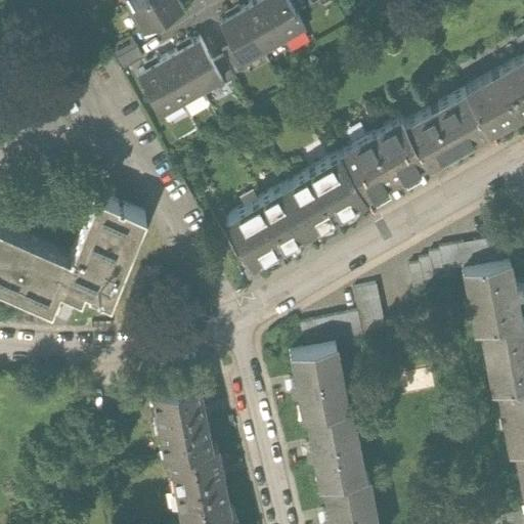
[(182,2),(180,0),(136,0),(127,5),(139,26),(157,15),(182,2)]
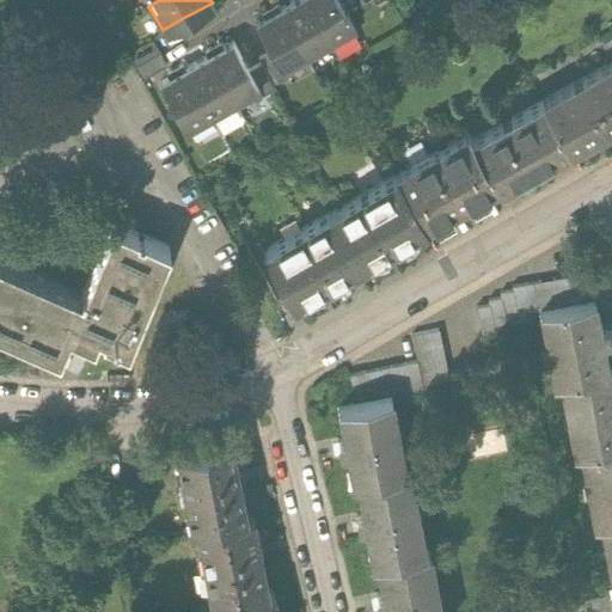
[(310,57),(336,43),(311,0),(294,0),(295,0),(281,7),(310,57)]
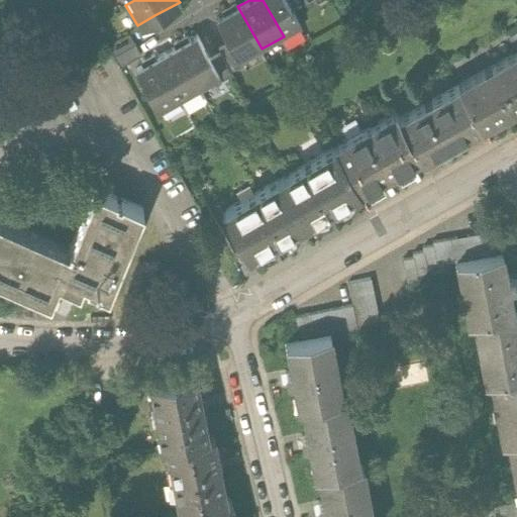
[(292,0),(263,0),(284,36),(306,23),(294,3),(292,0)]
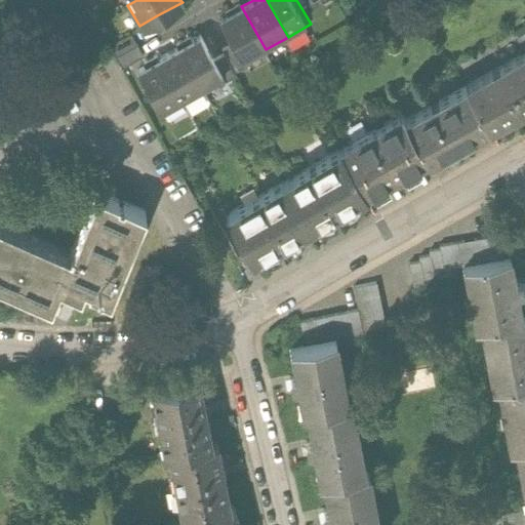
[(242,63),(266,49),(241,6),(218,19),(228,36),(230,41),(242,63)]
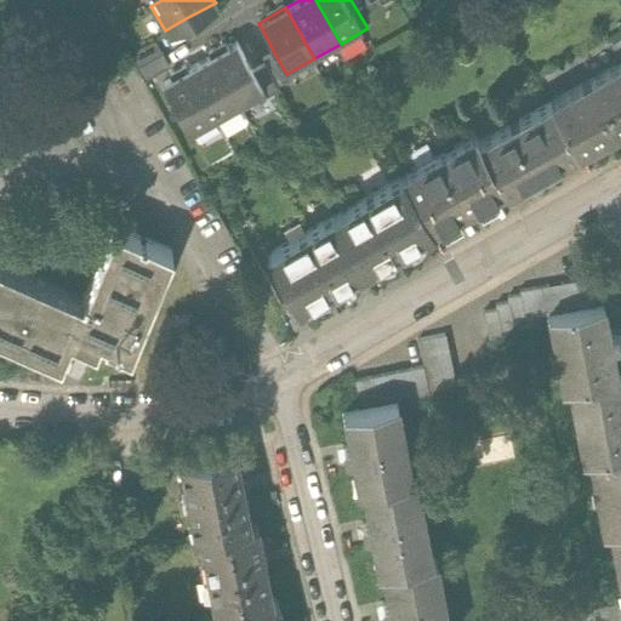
[(154,38),(129,52),(134,61),(143,78),(169,62),(154,38)]
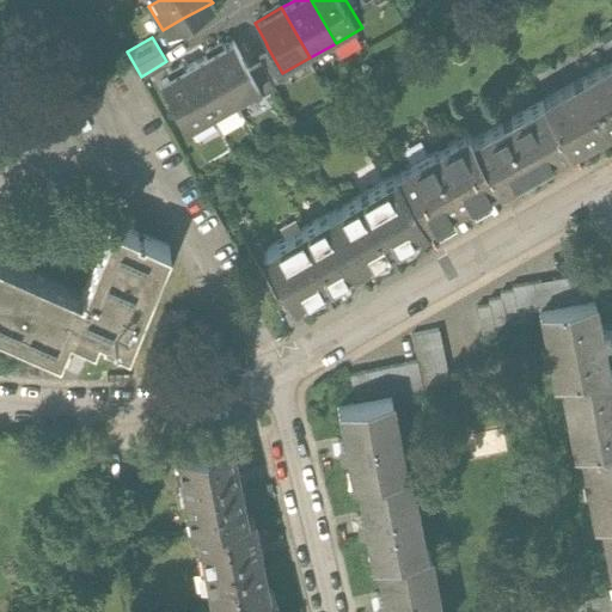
[(228,38),(204,51),(234,104),(257,91),(244,68),(240,62),(228,38)]
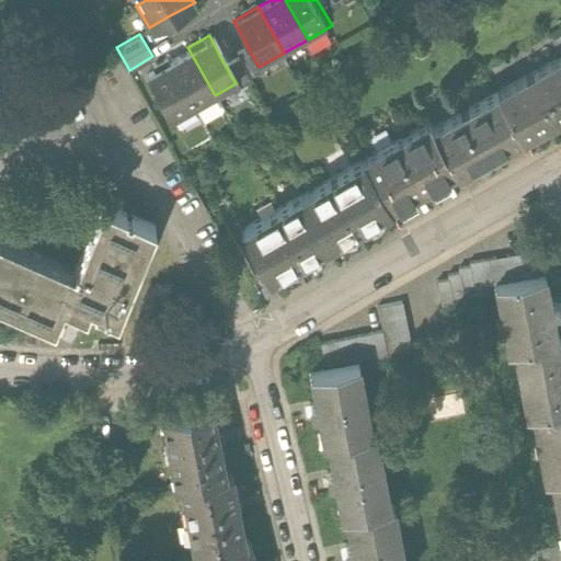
[(235,50),(237,55),(247,73),(259,67),(245,44),(235,50)]
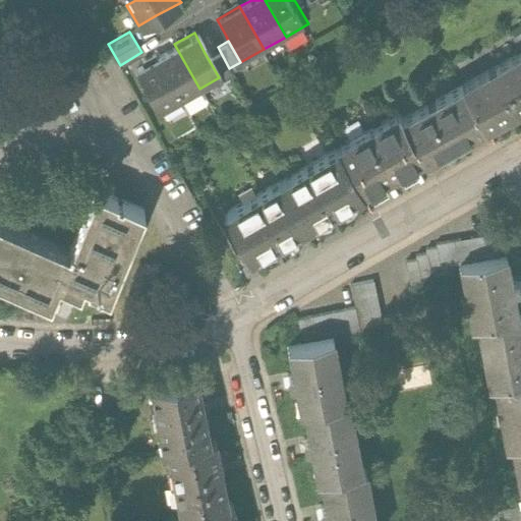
[(180,100),(199,89),(174,44),(164,50),(155,55),(180,100)]
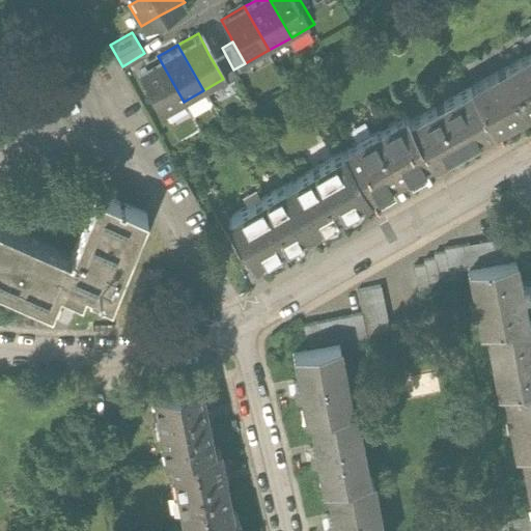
[(530,51),(470,86),(493,127),(523,109),(530,104),(530,51)]
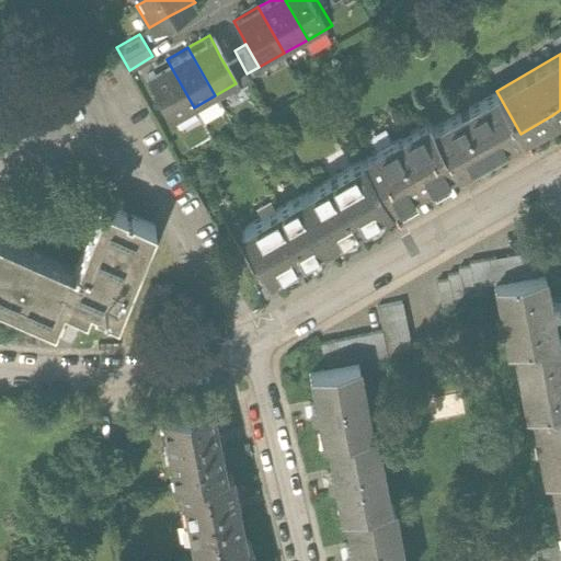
[(237,55),(224,63),(236,83),(249,77),(247,73),(237,55)]
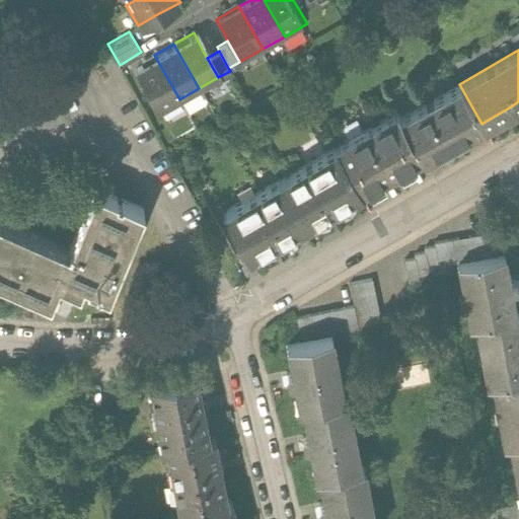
[(159,110),(179,99),(154,55),(147,59),(134,65),(159,110)]
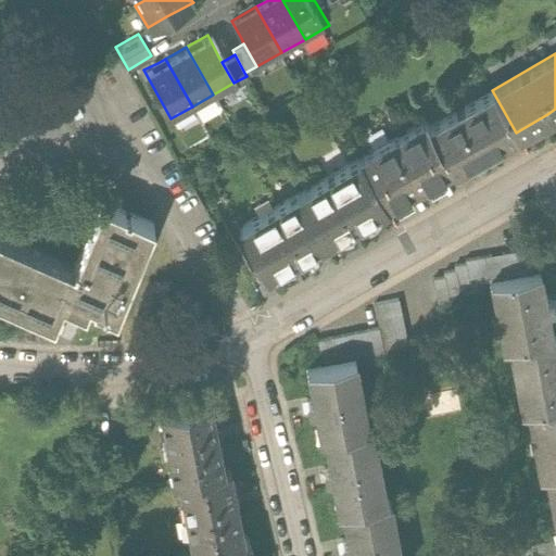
[(428,127),(450,164),(452,168),(483,150),(516,133),(492,90),(428,127)]
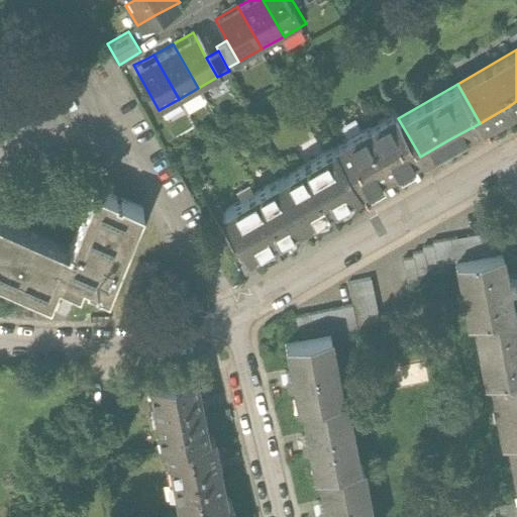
[(334,144),(358,187),(387,170),(418,152),(398,118),(394,111),(334,144)]
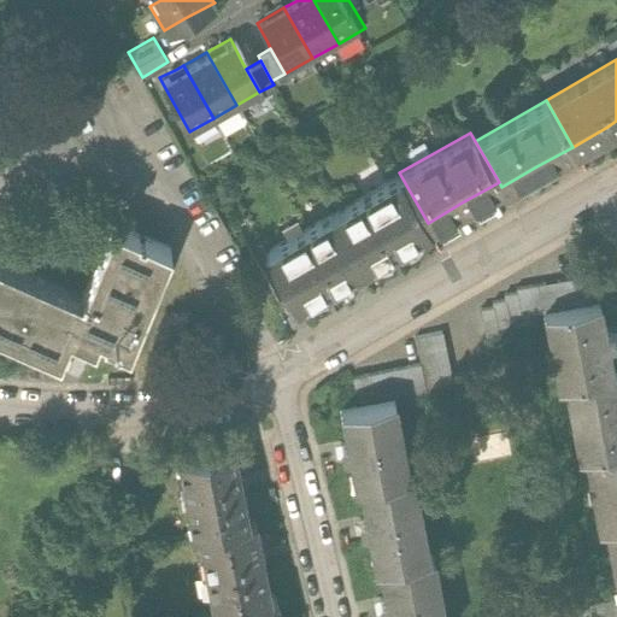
[(429,227),(428,223),(399,172),(331,211),(362,264),(394,245),(429,227)]
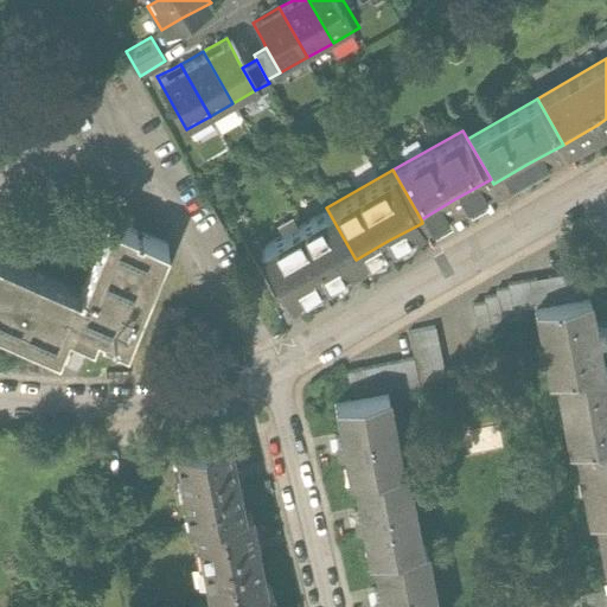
[(324,278),(356,260),(326,208),(261,246),(289,298),(324,278)]
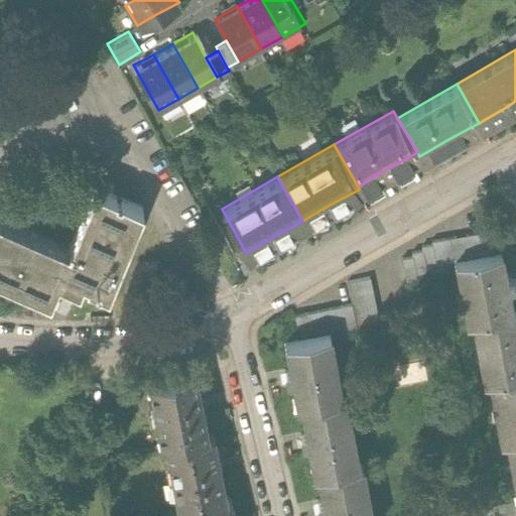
[(0,273),(47,293),(55,276),(63,279),(72,283),(75,284),(79,276),(107,287),(143,207),(93,185),(69,246),(0,216),(0,273)]
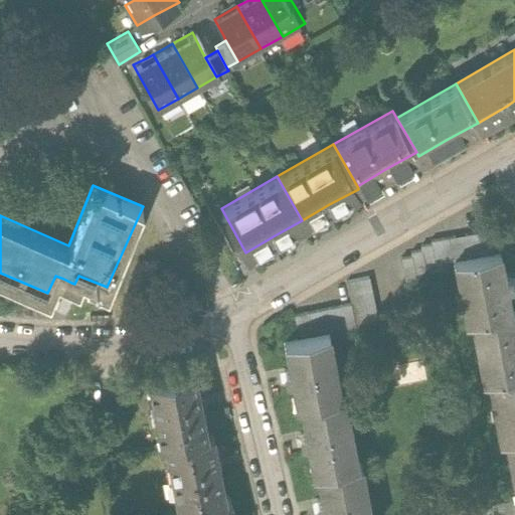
[(431,240),(401,260),(404,284),(437,264),(453,261),(493,252),(490,229),(431,240)]
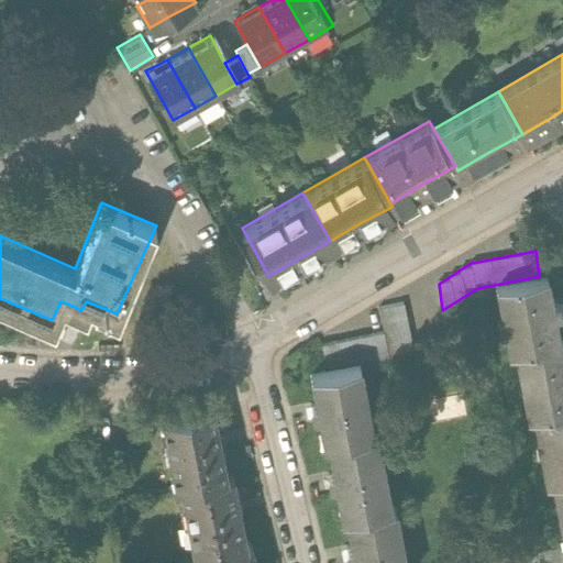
[(539,276),(495,285),(508,352),(516,351),(560,342),(555,317),(562,316),(560,308),(559,299),(552,300),(548,274),(539,276)]
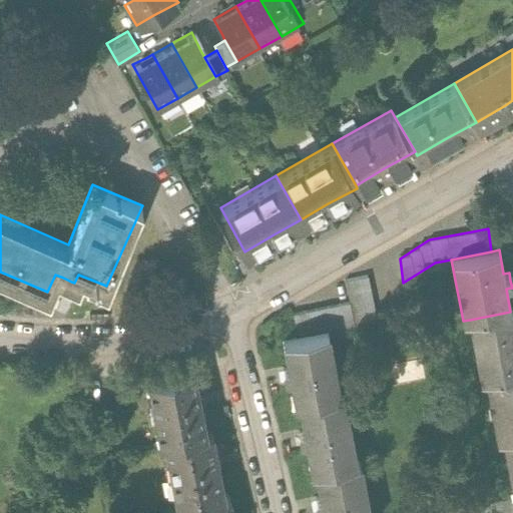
[(293,314),(297,339),(331,333),(377,324),(368,278),(345,282),(350,303),(293,314)]
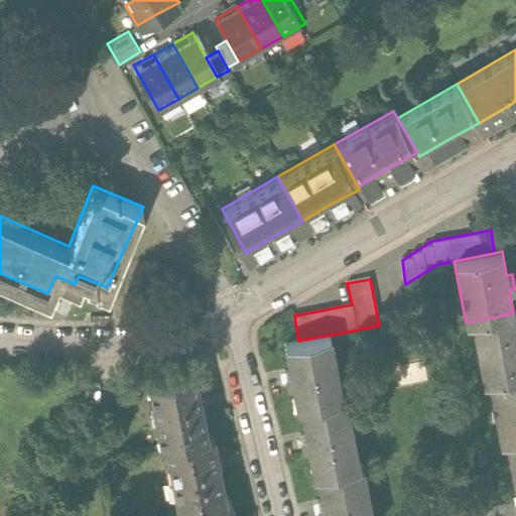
[(515,311),(513,313),(473,321),(483,382),(489,381),(515,375),(515,311)]
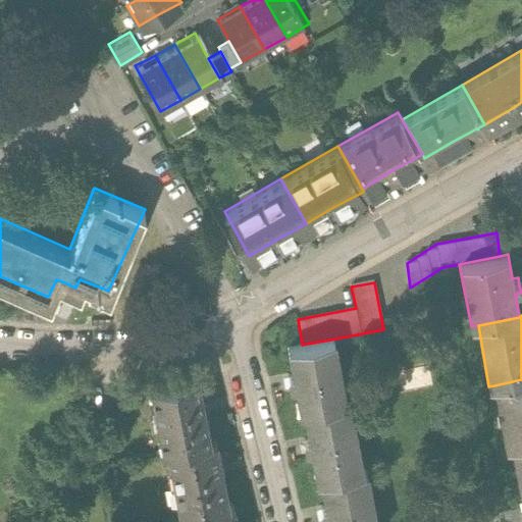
[(288,388),(295,387),(299,413),(351,403),(336,338),(302,345),(285,348),(292,377),(285,379),(285,382),(288,388)]
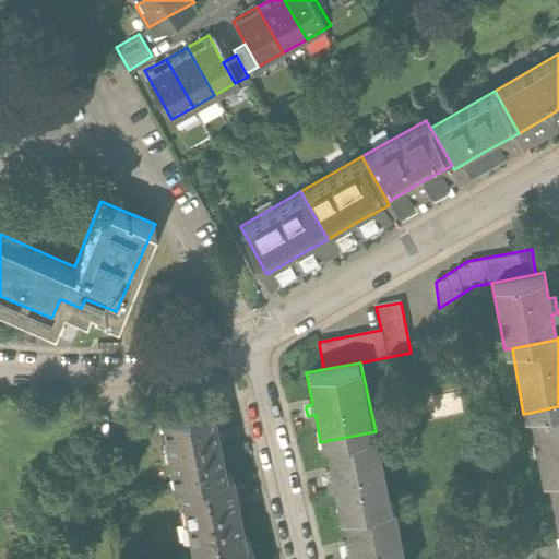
[(211,404),(158,415),(173,478),(179,477),(225,466),(217,435),(211,404)]
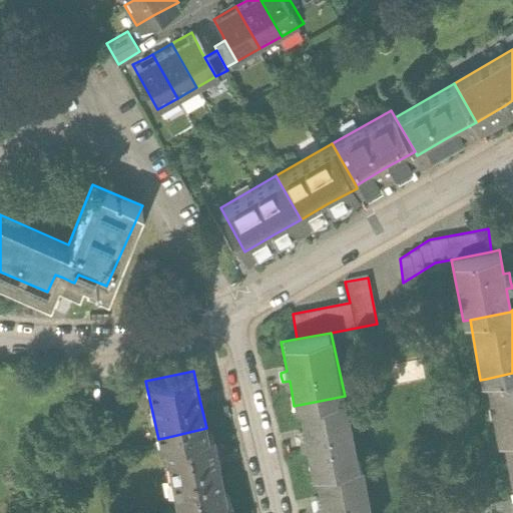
[(512,373),(486,379),(498,435),(504,434),(512,432),(512,373)]
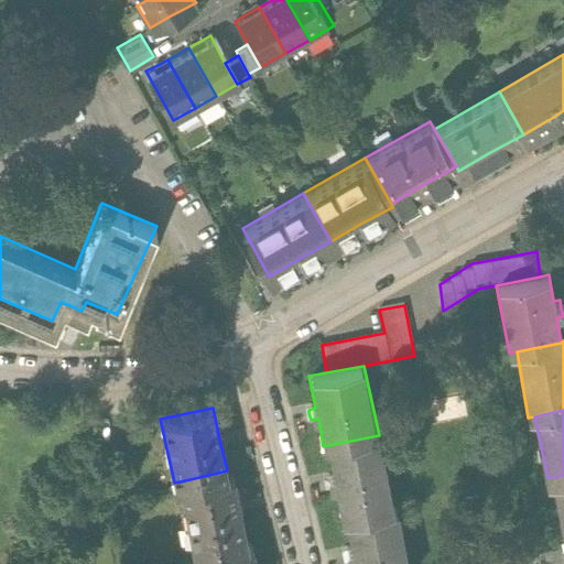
[(333,490),(338,516),(392,506),(379,435),(323,446),(329,478),(323,479),(324,486),(325,491),(333,490)]
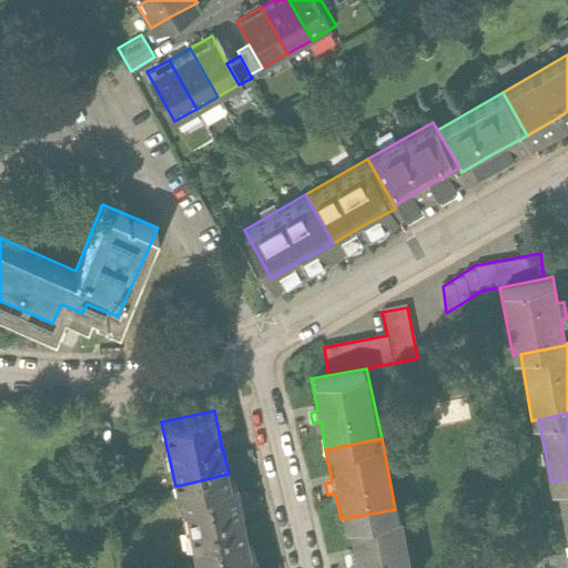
[(234,473),(229,474),(182,485),(196,549),(250,537),(242,506),(234,473)]
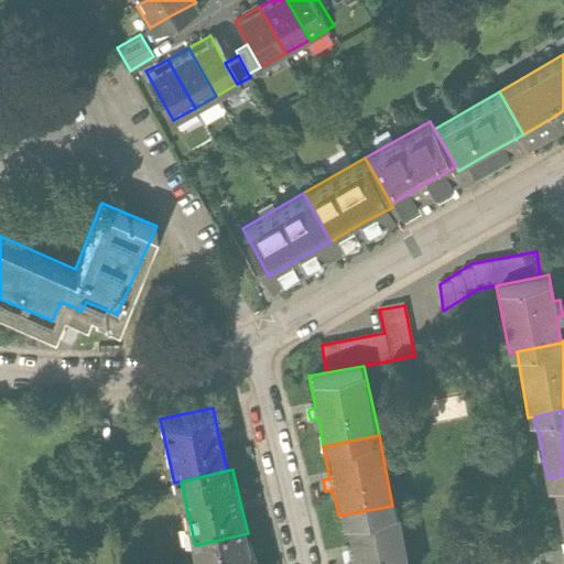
[(563,475),(554,477),(563,531),(563,475)]
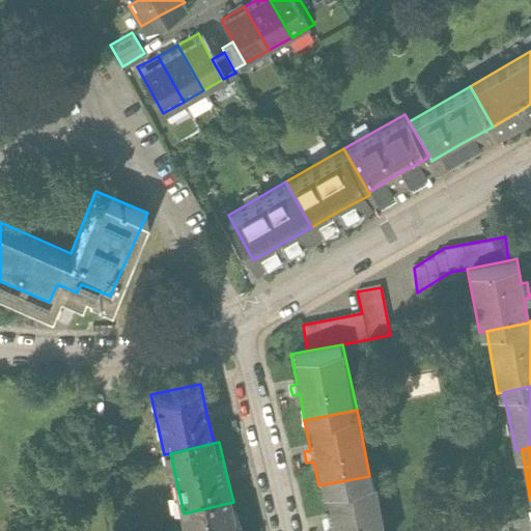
[(381,530),(369,476),(318,485),(324,516),(317,518),(318,522),(319,530),(327,528),(327,530),(381,530)]
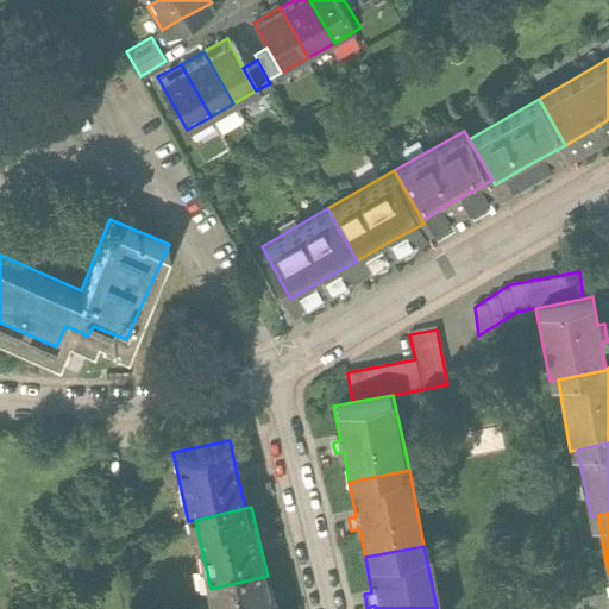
[(275,608),(268,576),(211,589),(214,608),(275,608)]
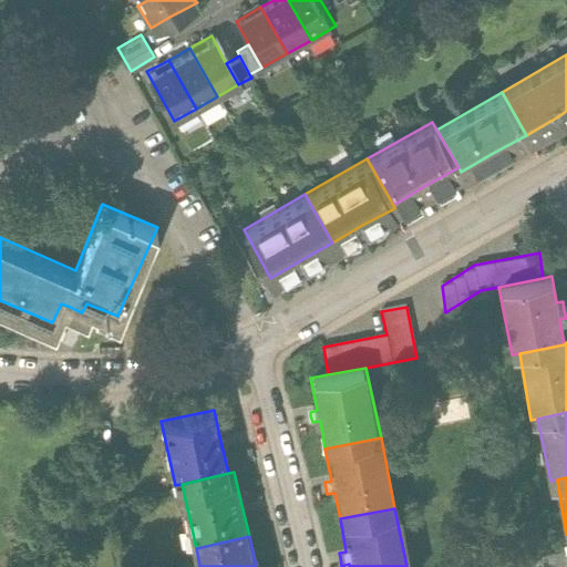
[(566,566),(566,546),(463,566),(566,566)]
